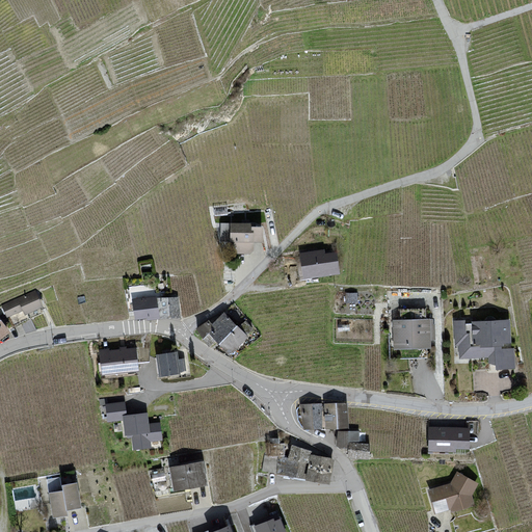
[(255,223),(219,224),(219,240),(229,239),(229,242),(232,242),(232,253),(235,256),(248,256),(251,251),(251,243),(261,243),(261,227),(256,227),(255,223)]
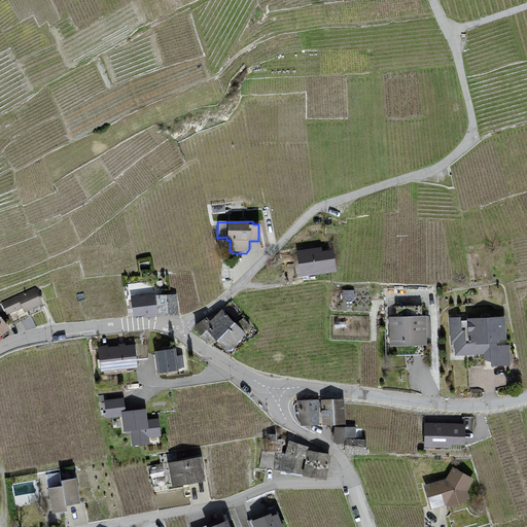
[(320,248),(296,252),(300,278),(335,273),(331,250),(320,251),(320,248)]
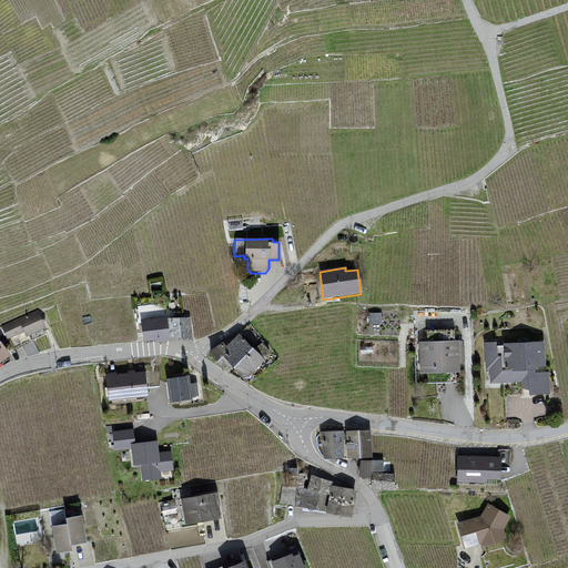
[(46,327),(38,310),(1,325),(7,338),(24,331),(27,336),(46,327)]
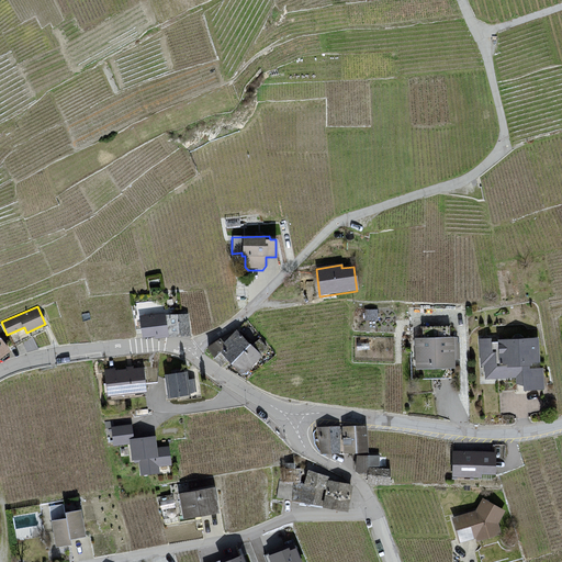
[(161,315),(138,317),(141,339),(164,337),(161,315)]
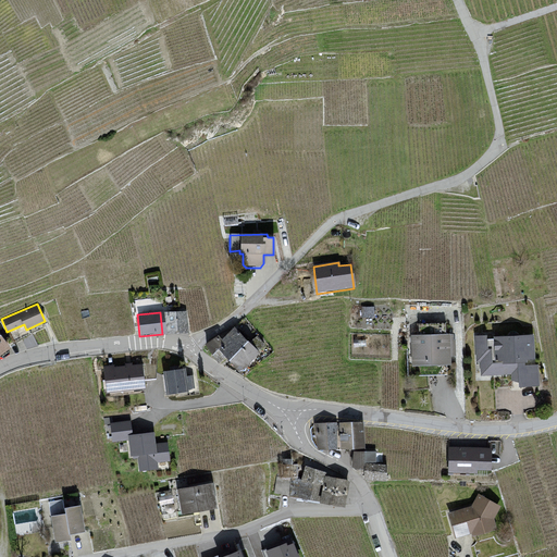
[(186,313),(163,314),(164,337),(187,335),(186,313)]
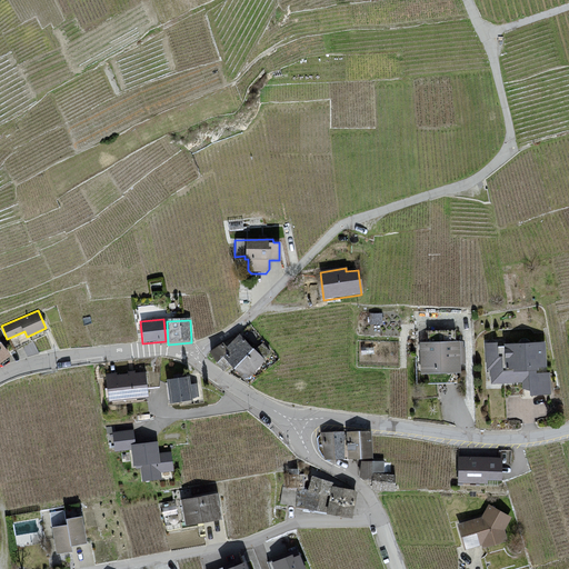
[(265,363),(238,337),(219,357),(246,382),(265,363)]
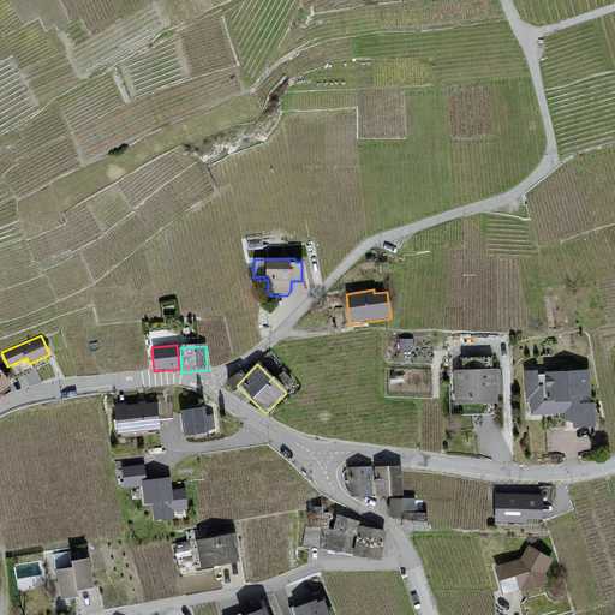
[(0,392),(12,383),(0,366),(0,392)]
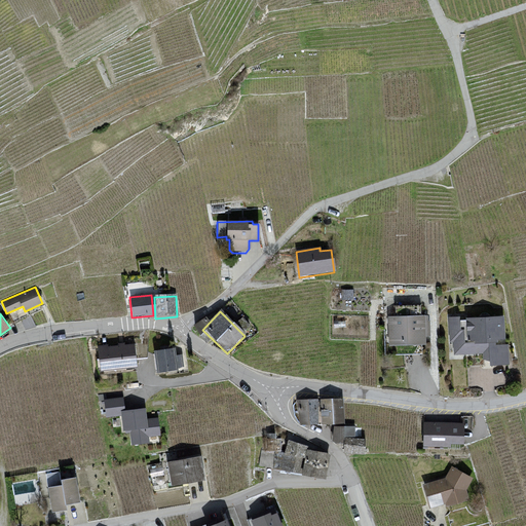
[(424,317),(387,317),(387,346),(424,346),(424,317)]
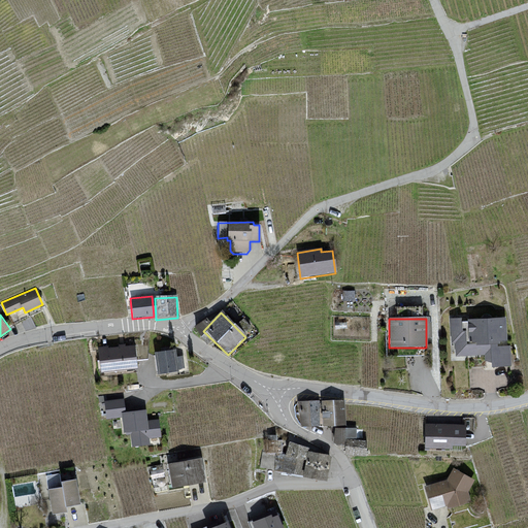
[(506,319),(450,321),(452,363),(492,361),(492,368),(510,367),(509,349),(498,349),(498,344),(507,344),(506,319)]
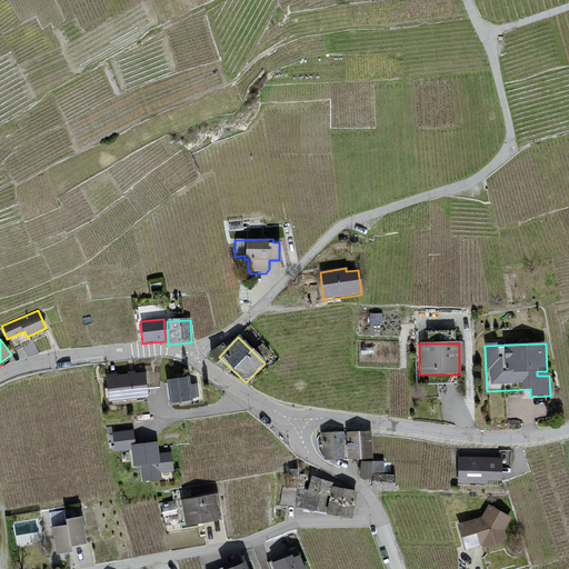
[(143,372),(106,376),(107,400),(146,397),(143,372)]
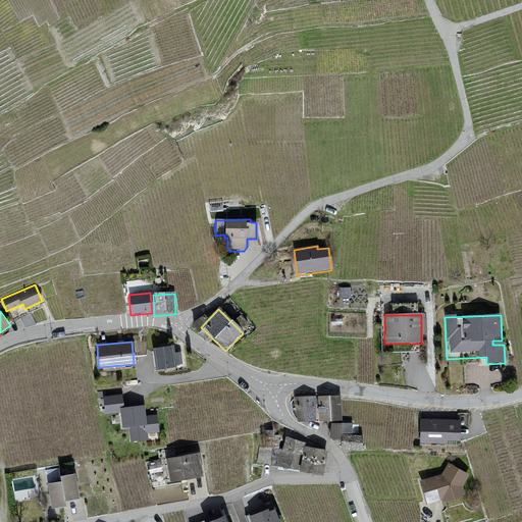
[(171,347),(152,349),(155,370),(173,368),(171,347)]
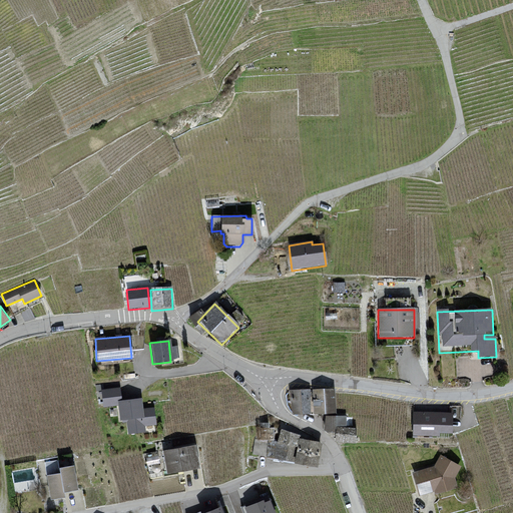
[(310,388),(290,390),(292,414),(312,412),(310,388)]
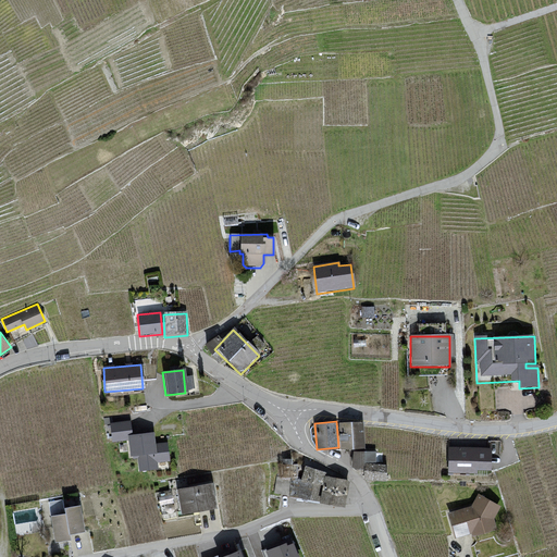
[(363,421),(339,422),(341,448),(354,448),(364,447),(363,421)]
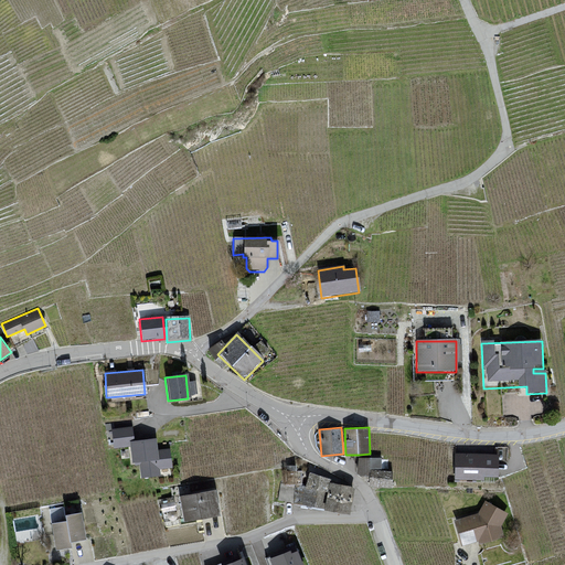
[(131,428),(113,429),(114,448),(130,447),(131,464),(139,464),(140,479),(159,478),(158,470),(171,469),(170,450),(156,451),(155,440),(132,441),(131,428)]
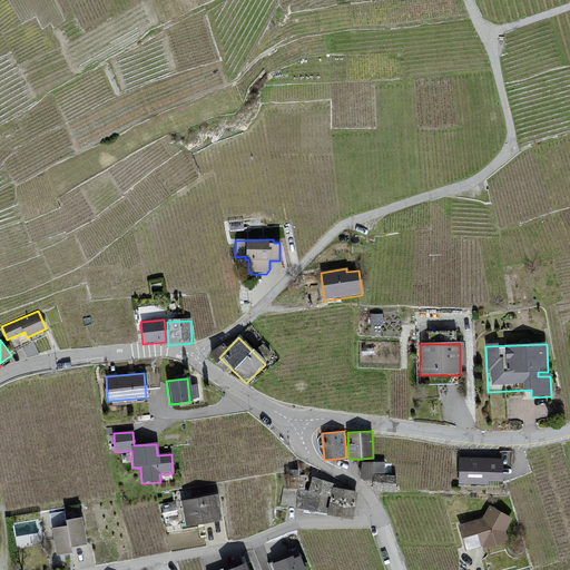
[(500,458),(457,458),(457,485),(485,485),(485,482),(500,482),(500,458)]
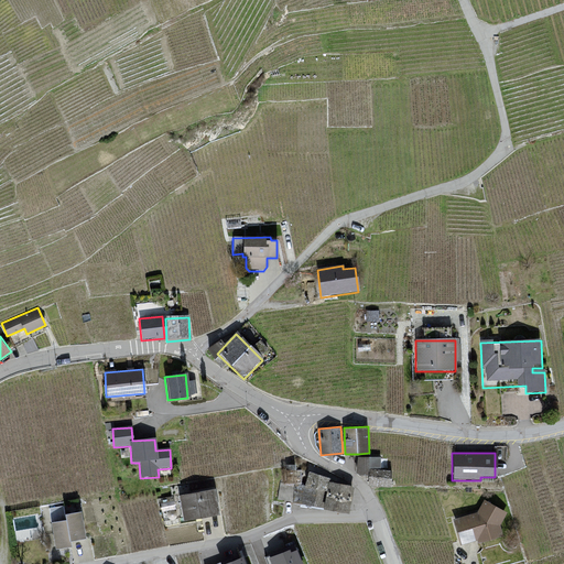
[(370,469),(381,470),(381,457),(359,456),(357,472),(361,474),(370,475),(370,469)]
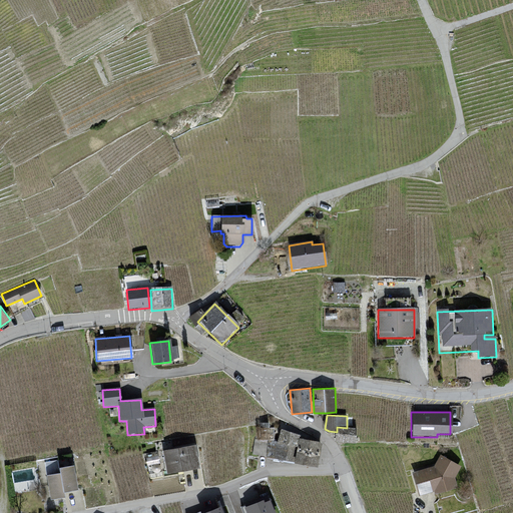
[(347,428),(337,427),(337,432),(336,440),(355,442),(356,429),(347,428)]
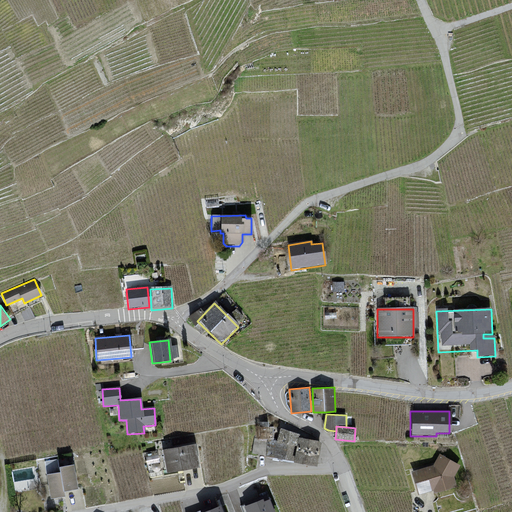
[(300,436),(280,429),(276,442),(268,442),(267,459),(291,463),(299,439),(300,436)]
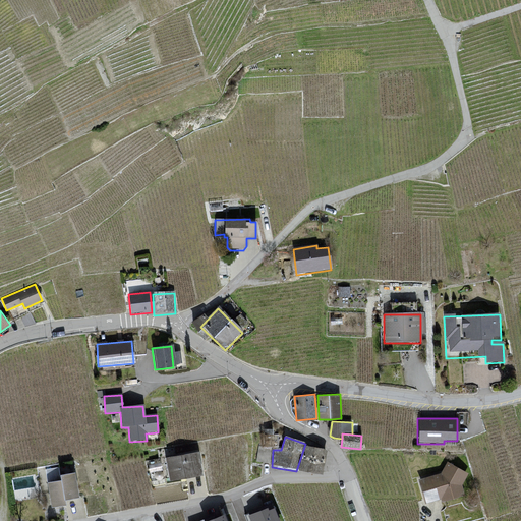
[(327,451),(304,447),(296,471),(323,474),(327,451)]
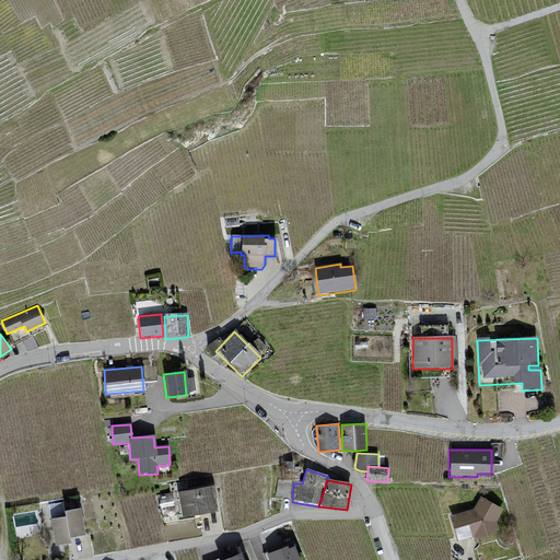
[(213,487),(178,492),(183,518),(218,512),(213,487)]
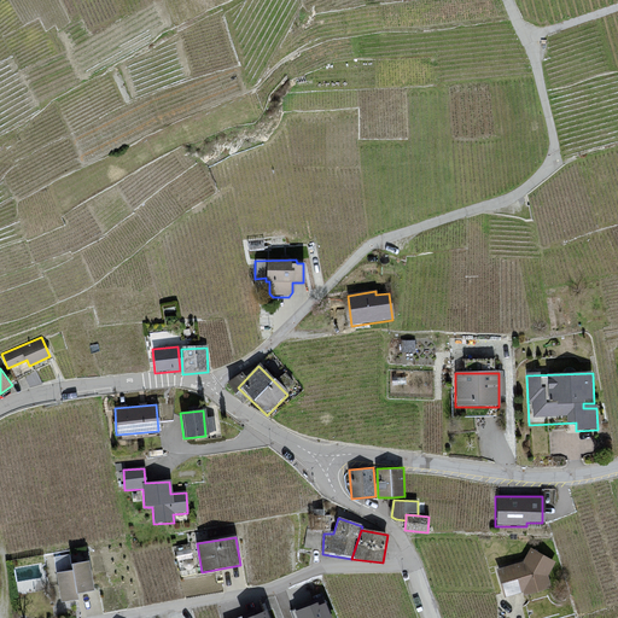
[(555,563),(530,549),(523,563),(497,570),(503,599),(522,593),(528,596),(551,589),(547,578),(555,563)]
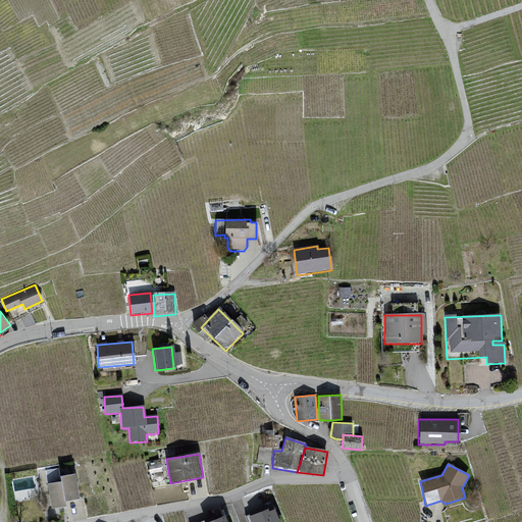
[(62,481),(48,484),(51,507),(65,505),(64,500),(80,498),(75,474),(61,476),(62,481)]
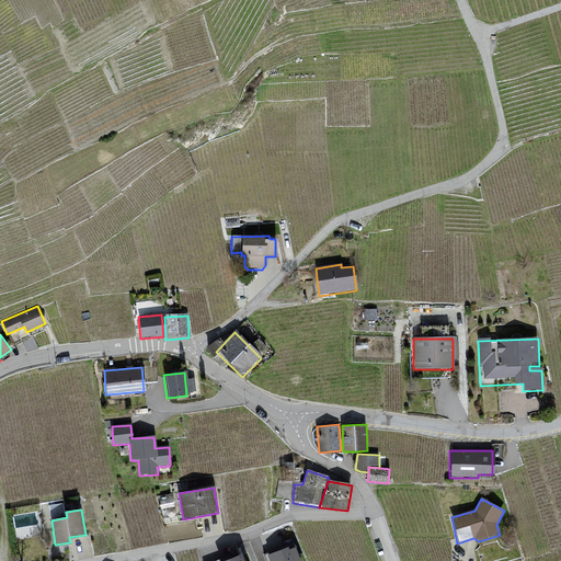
[(268,554),(271,560),(301,560),(296,546),(289,549),(288,546),(268,554)]
